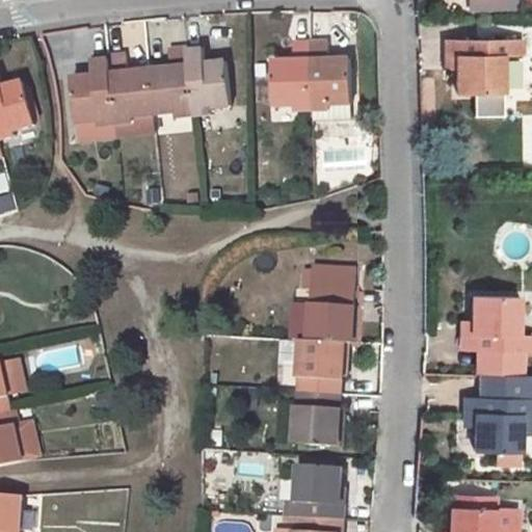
[(469,0),(470,12),(500,11),(500,0),(469,0)]
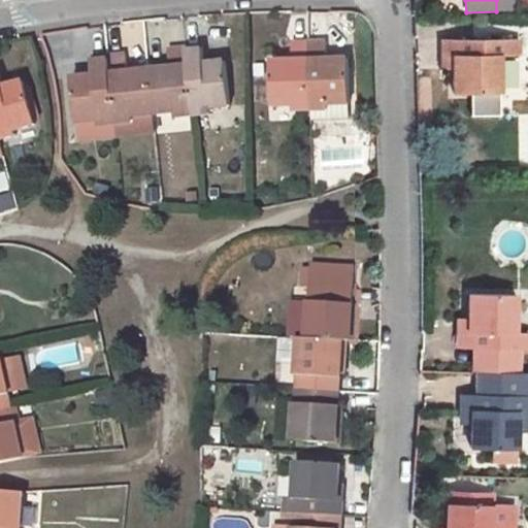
[(496,0),(496,11),(509,11),(509,0),(496,0)]
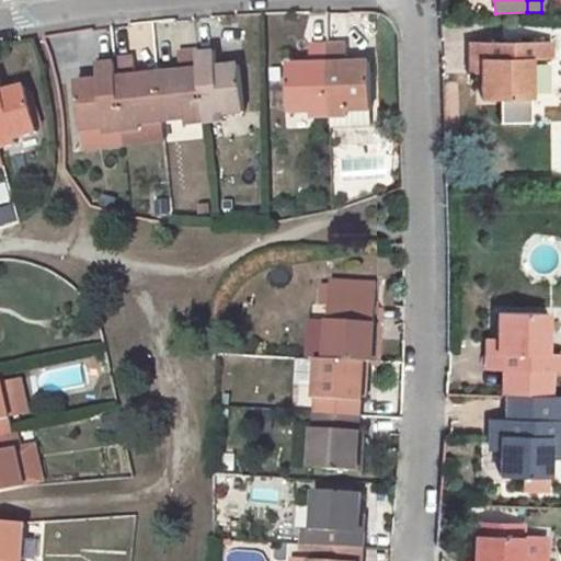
[(549,39),(485,41),(485,57),(480,57),(480,99),(529,98),(529,57),(549,57),(549,39)]
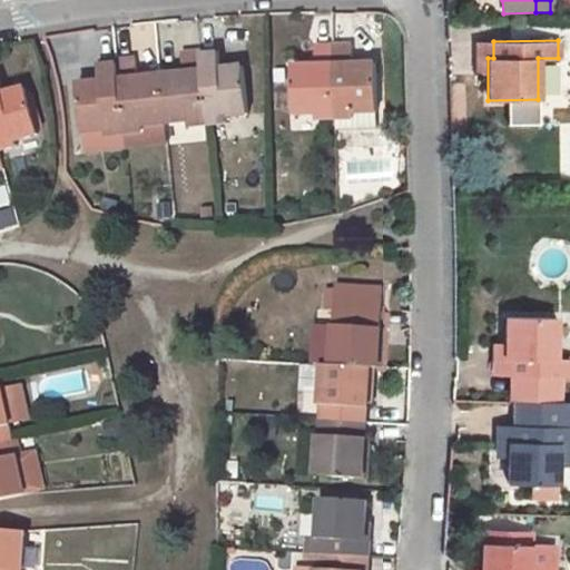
[(475,41),(475,72),(488,72),(488,58),(493,58),(493,41),(475,41)]
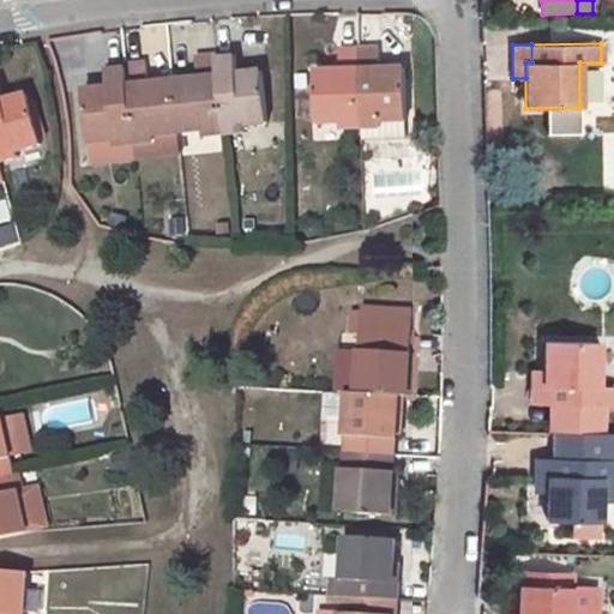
[(359,48),(360,127),(380,126),(380,119),(405,119),(404,70),(379,68),(379,47),(359,48)]
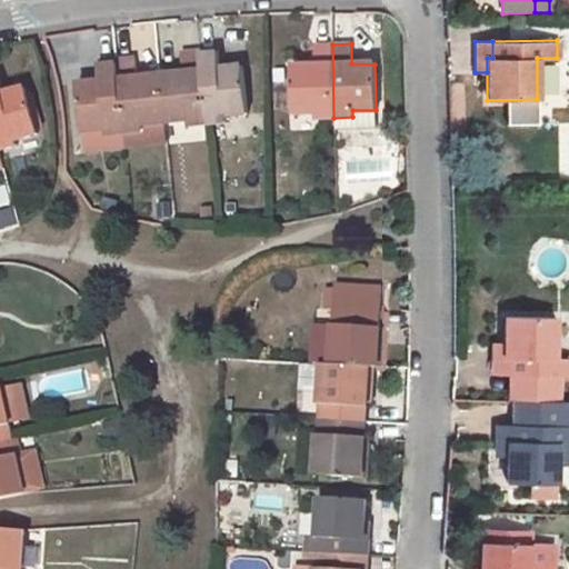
[(313,65),(291,66),(292,113),(315,112),(316,118),(333,118),(332,45),(312,45),(313,65)]
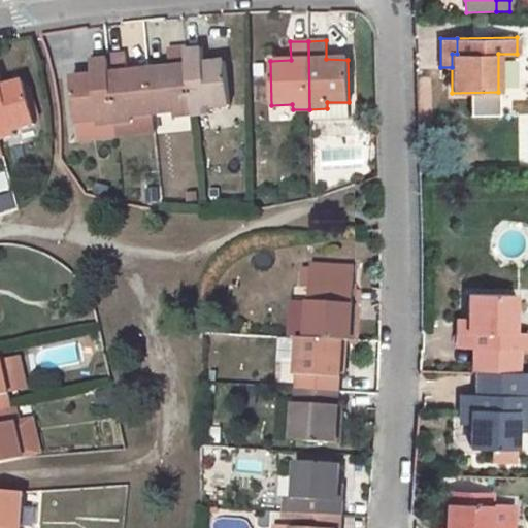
[(185,47),(192,114),(208,112),(208,107),(229,106),(224,62),(203,63),(201,46),(185,47)]
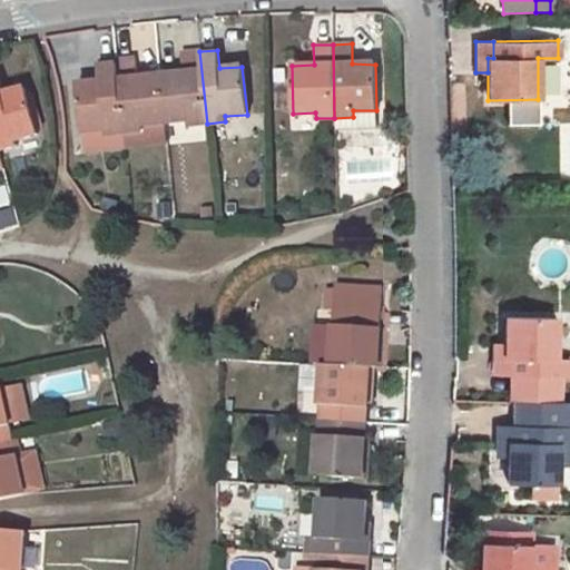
[(187,119),(188,126),(207,124),(199,51),(180,52),(183,72),(159,74),(165,123),(187,119)]
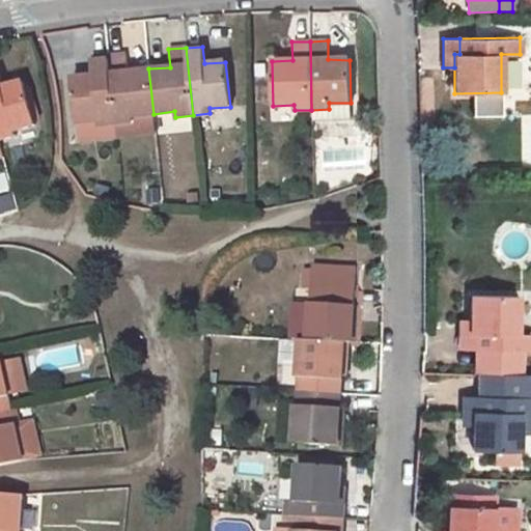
[(151,114),(154,114),(148,68),(127,72),(126,54),(108,56),(115,122),(118,122),(132,120),(132,116),(151,114)]
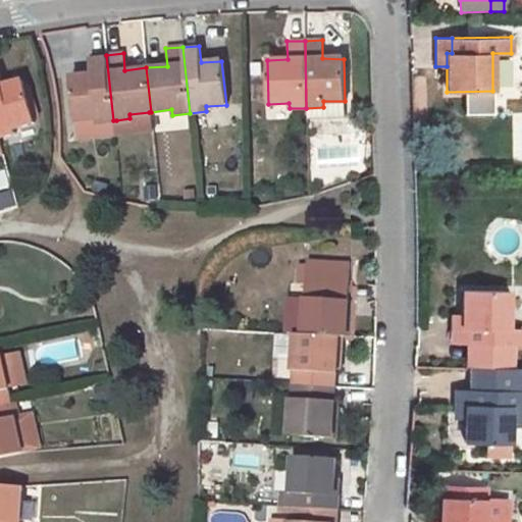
[(90,73),(70,74),(73,120),(96,117),(96,122),(113,120),(106,55),(88,56),(90,73)]
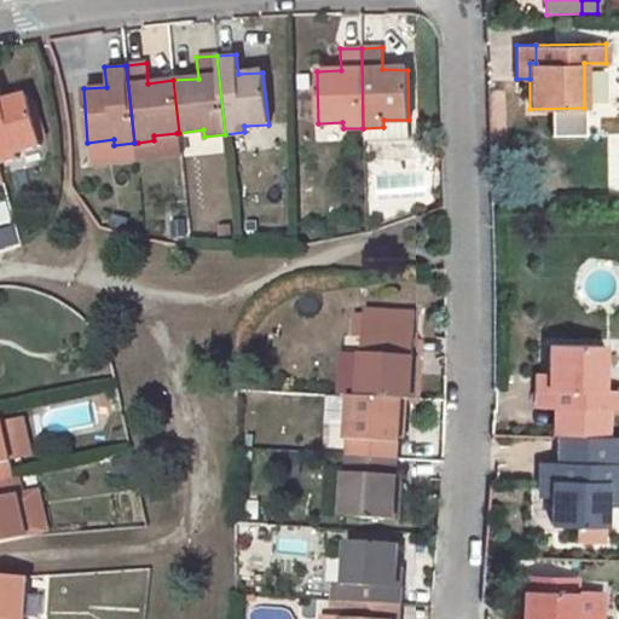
[(593,69),(593,111),(615,111),(615,90),(600,90),(600,69),(593,69)]
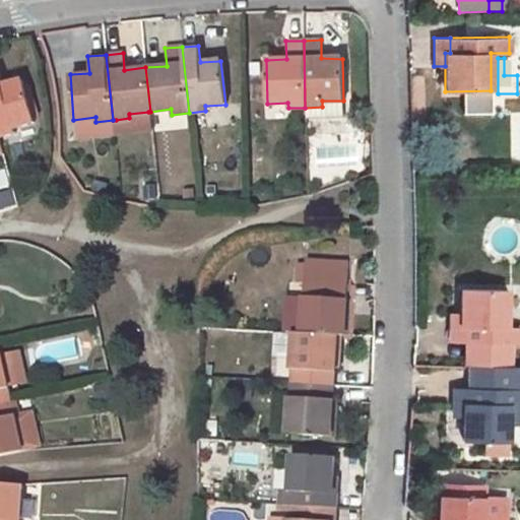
[(0,136),(15,133),(13,127),(35,121),(23,78),(2,83),(0,75),(0,136)]
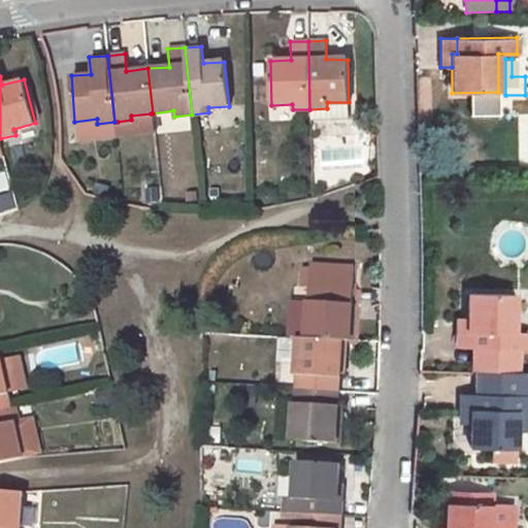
[(119,136),(154,133),(151,113),(131,116),(131,120),(118,122),(119,136)]
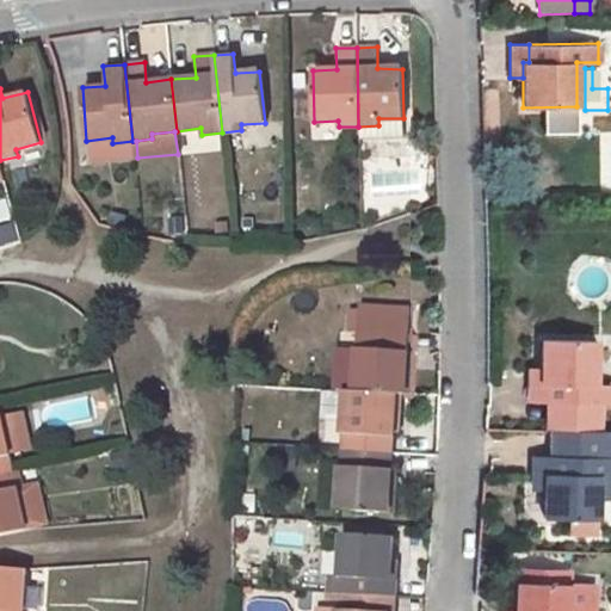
[(0,198),(0,222),(13,220),(6,197),(0,198)]
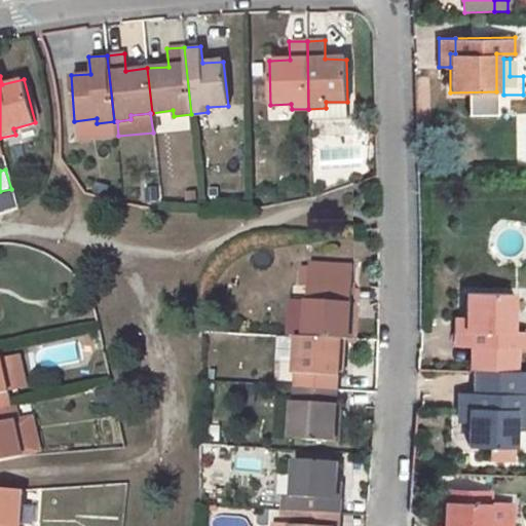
[(348,338),(352,265),(308,263),(303,335),(340,337),(348,338)]
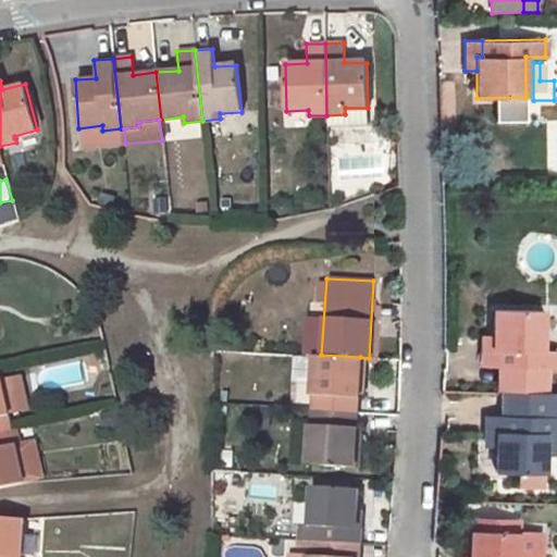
[(494,309),(494,336),(494,350),(499,351),(499,367),(545,367),(556,367),(556,349),(543,349),(543,310),(494,309)]
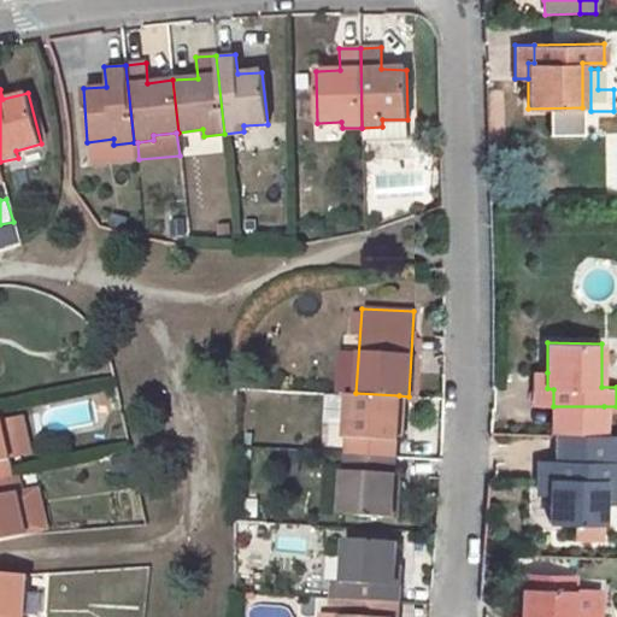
[(547,388),(547,372),(534,372),(534,405),(553,406),(553,389),(547,388)]
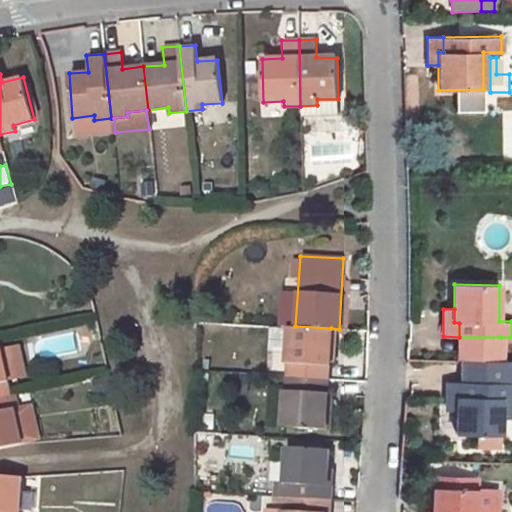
[(331,328),(295,326),(288,326),(285,376),(328,379),(331,328)]
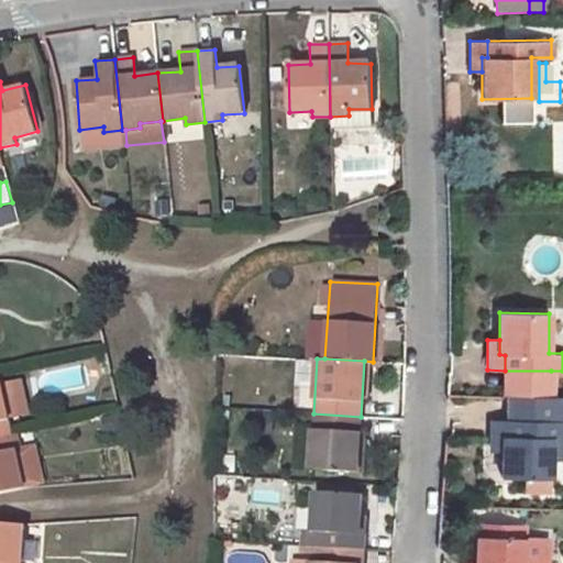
[(505,371),(505,390),(551,392),(551,371),(505,371)]
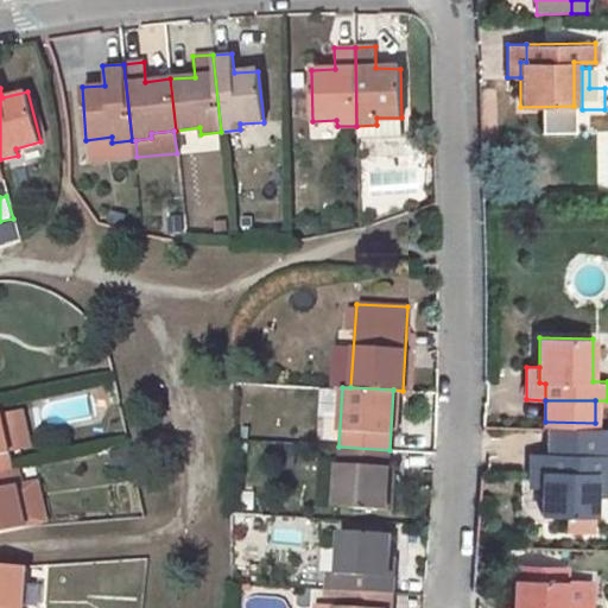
[(0,470),(12,469),(0,417),(0,470)]
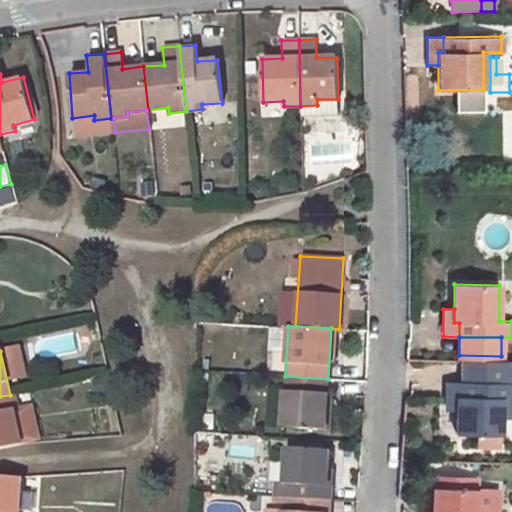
[(455,397),(455,410),(455,435),(480,435),(480,448),(500,448),(500,419),(501,398),(511,398),(511,382),(511,383),(511,360),(461,359),(462,382),(462,396),(455,397)]
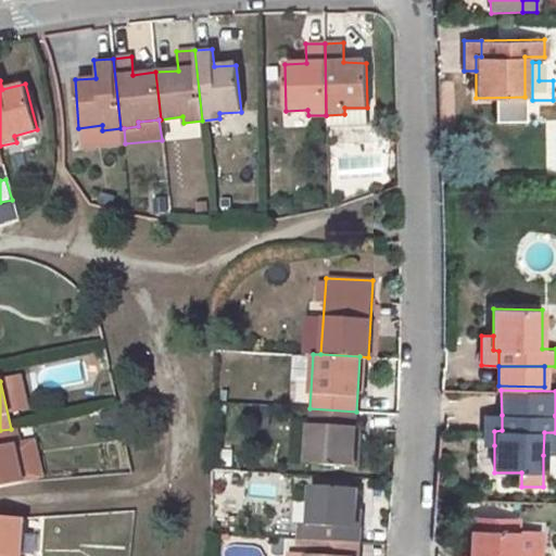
[(356,412),(310,408),(306,462),(353,465),(356,412)]
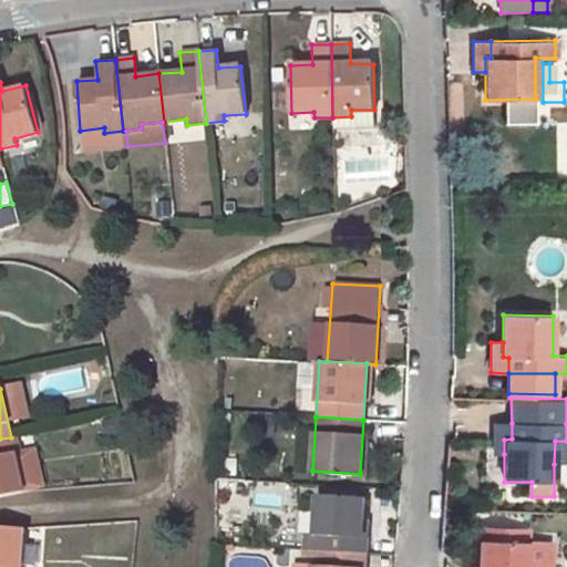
[(504,440),(512,439),(512,423),(493,422),(492,454),(504,454),(504,440)]
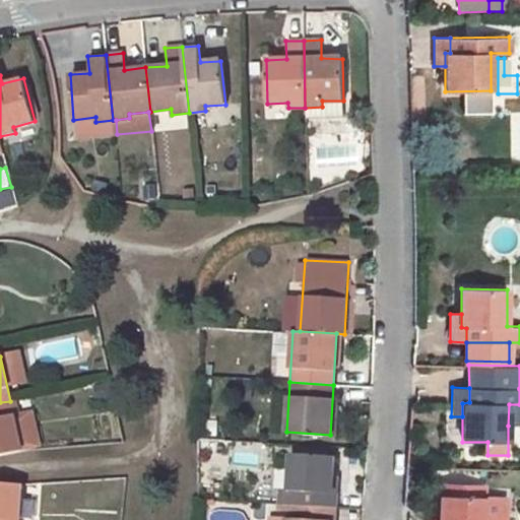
[(10,401),(0,402),(0,455),(21,451),(10,401)]
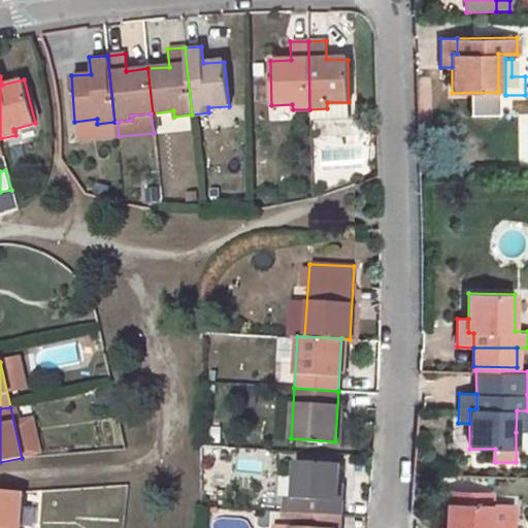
[(516,432),(527,431),(527,410),(517,410),(516,432)]
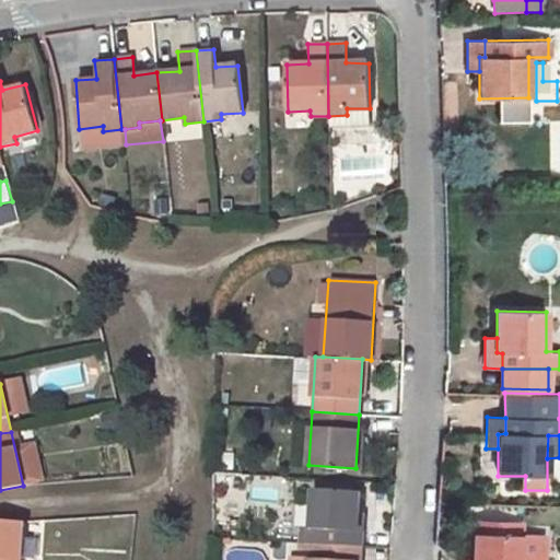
[(248,483),(246,503),(280,506),(282,487),(248,483)]
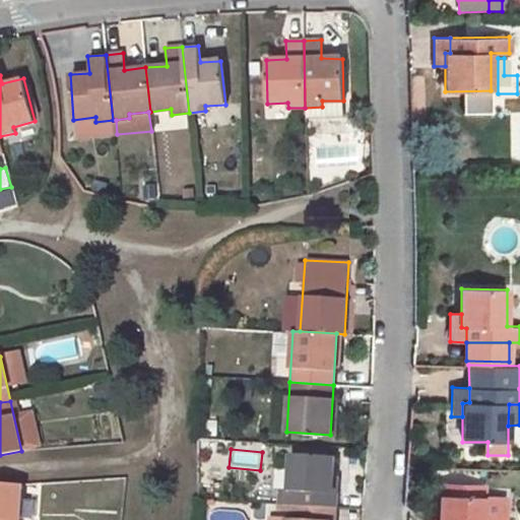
[(291,505),(336,507),(336,492),(331,492),(333,458),(289,454),(287,489),(293,489),(291,505)]
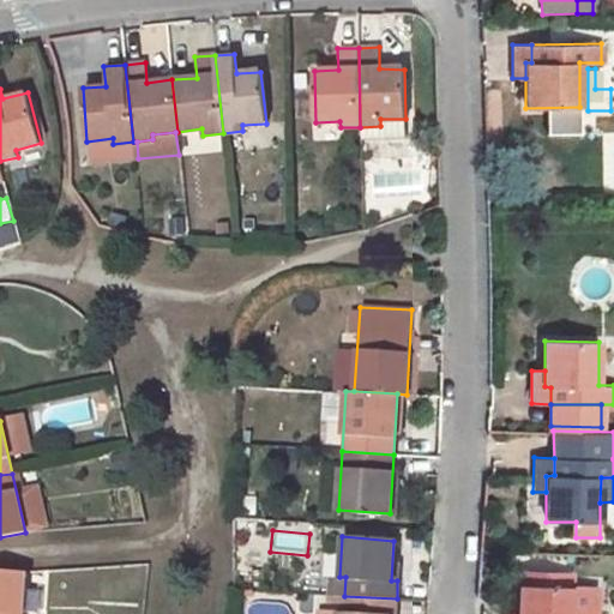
[(0,570),(0,613),(22,613),(25,572),(0,570)]
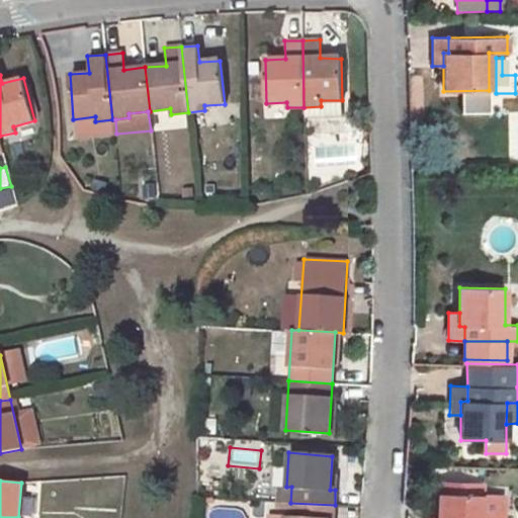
[(481,485),(433,484),(433,493),(437,493),(481,495),(481,485)]
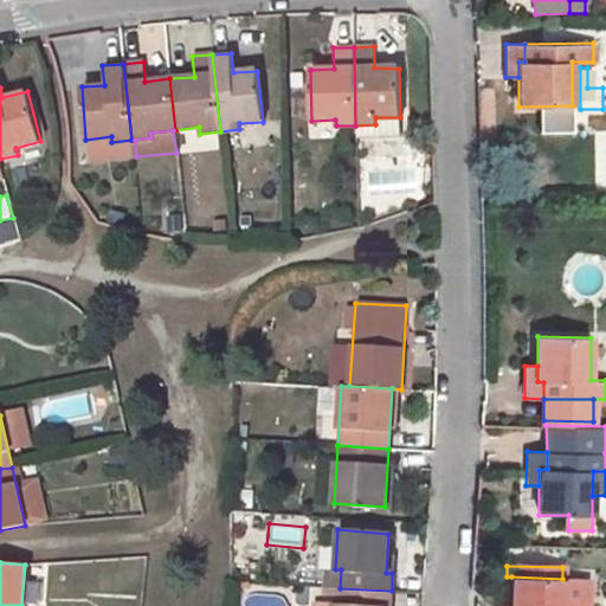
[(509,605),(585,605),(585,604),(563,603),(565,579),(562,579),(511,577),(509,605)]
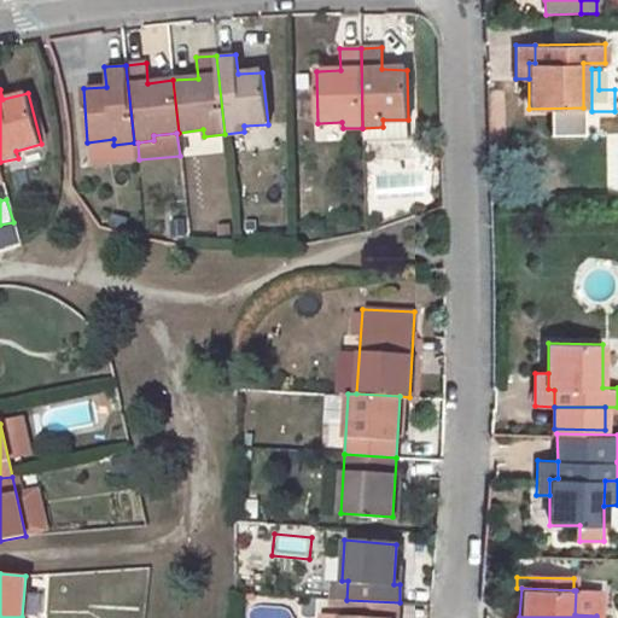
[(596,616),(598,590),(576,590),(575,614),(596,616)]
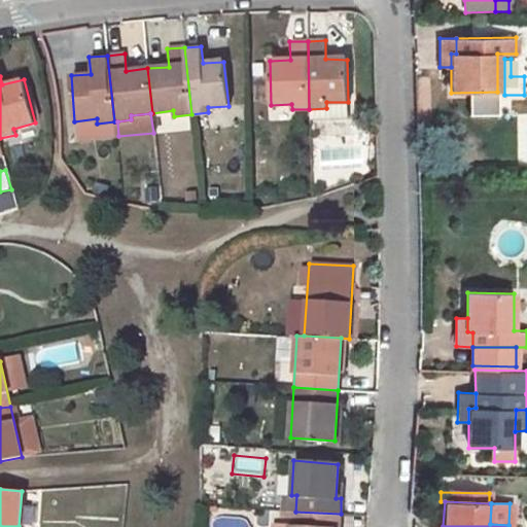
[(339,526),(341,514),(295,512),(294,526),(290,526),(289,526),(339,526)]
